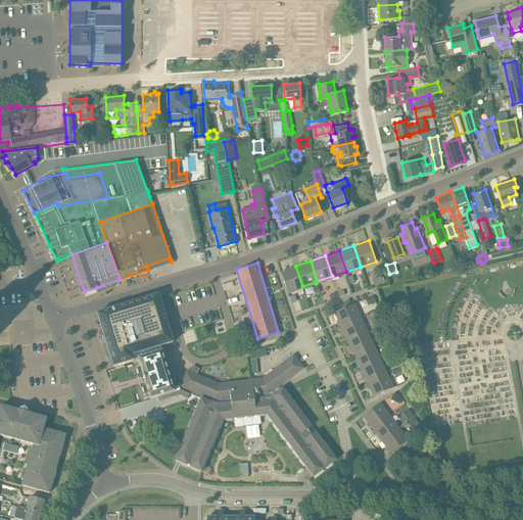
[(444,263),(437,265),(439,273),(446,271),(444,263)]
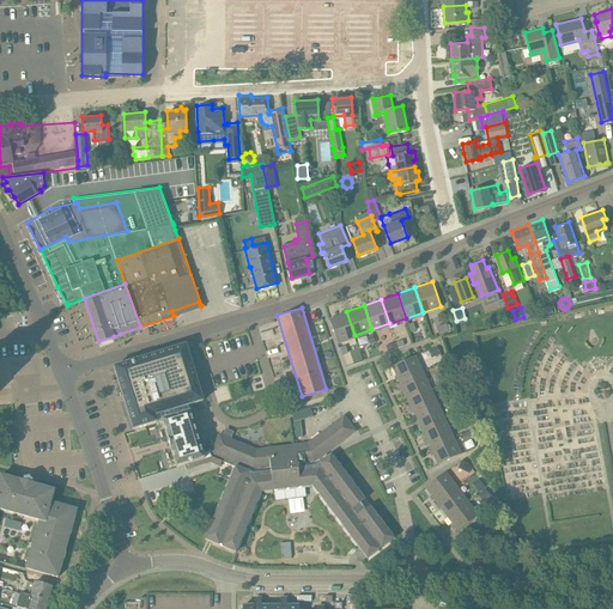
[(354,335),(346,311),(329,317),(338,341),(354,335)]
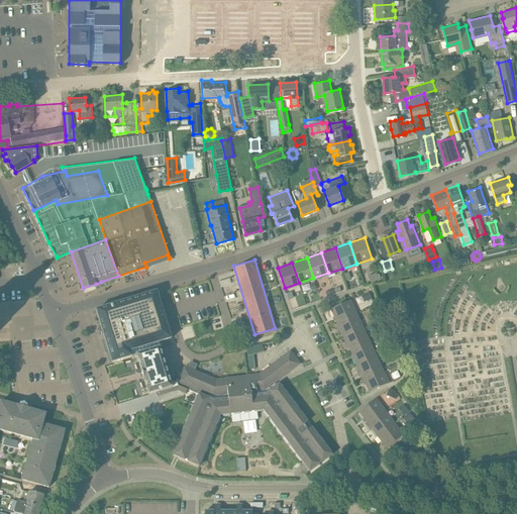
[(376,270),(369,273),(371,279),(378,277),(376,270)]
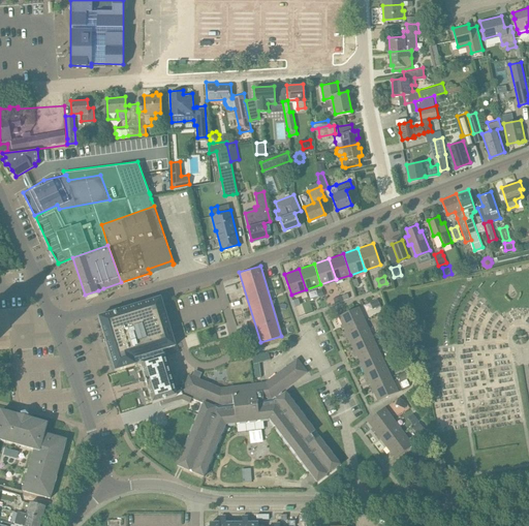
[(163,353),(162,348),(175,344),(166,316),(160,296),(119,308),(109,311),(110,311),(98,315),(115,369),(135,363),(135,362),(139,361),(145,359),(163,353)]
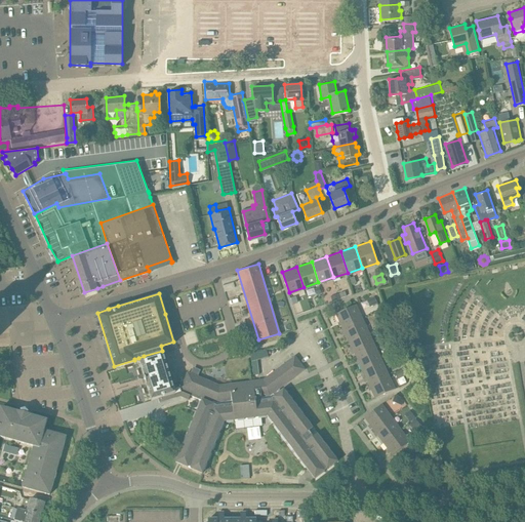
[(374,293),(368,296),(371,303),(377,300),(374,293)]
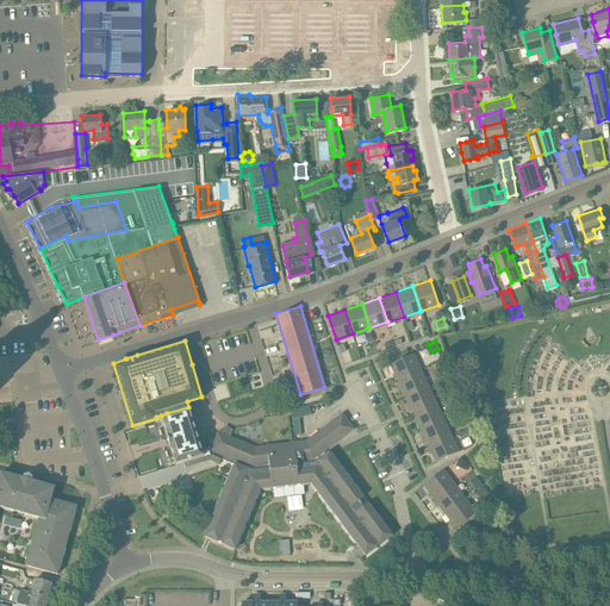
[(398,379),(421,368),(414,351),(391,362),(398,379)]
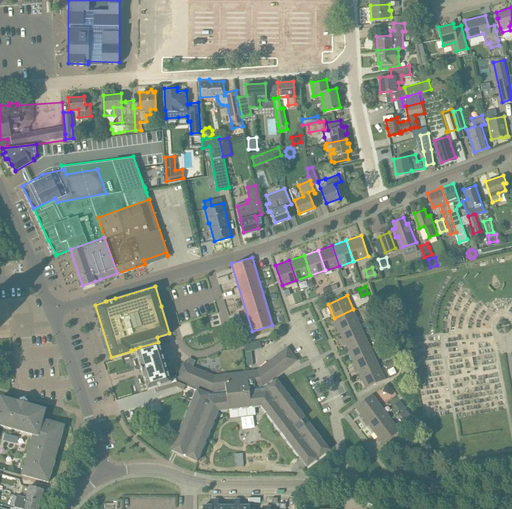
[(360,322),(353,309),(334,318),(340,331),(360,322)]
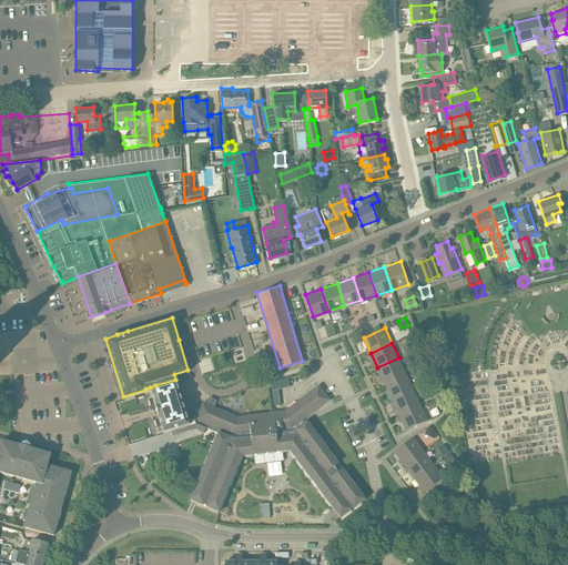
[(385,383),(406,373),(399,357),(377,367),(385,383)]
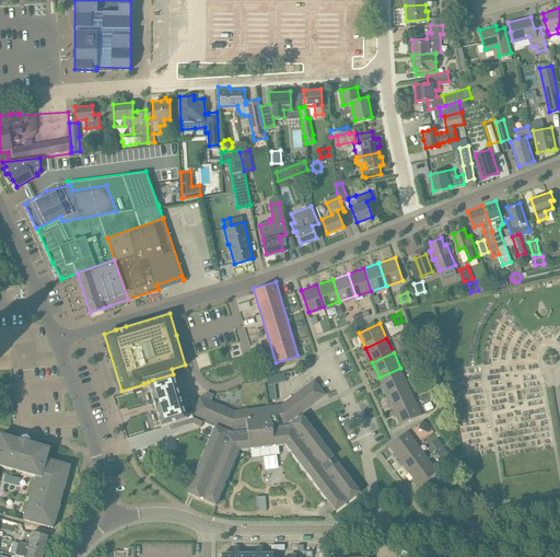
[(386,393),(407,383),(400,368),(380,378),(386,393)]
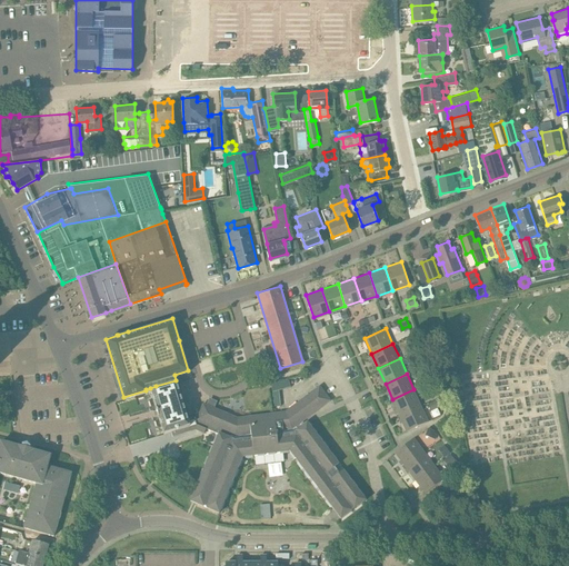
[(289,377),(272,381),(273,390),(275,404),(280,404),(279,388),(291,385),(289,377)]
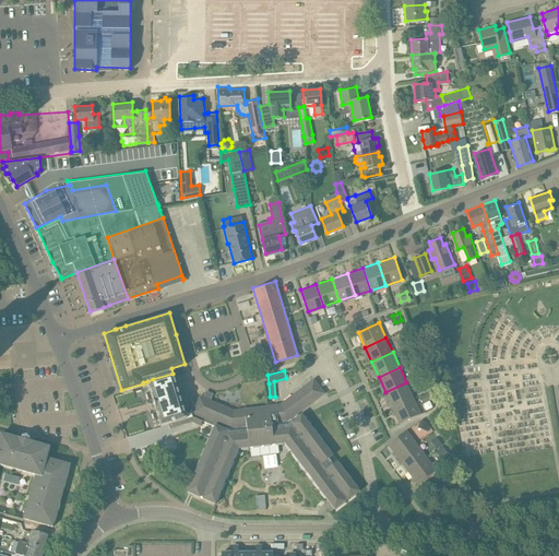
[(193,493),(200,495),(203,496),(215,501),(238,447),(250,445),(261,444),(285,440),(328,498),(335,507),(341,503),(345,499),(345,498),(348,496),(348,497),(359,489),(337,460),(326,468),(322,461),(332,453),(301,413),(297,416),(295,413),(305,405),(324,391),(313,377),(311,379),(301,387),(304,390),(282,406),(277,406),(277,403),(268,404),(234,409),(221,403),(200,394),(194,409),(186,412),(185,409),(174,374),(173,374),(153,379),(147,381),(153,400),(155,405),(161,424),(168,422),(169,426),(192,420),(199,422),(201,423),(202,418),(215,424),(192,478),(187,489),(193,493)]
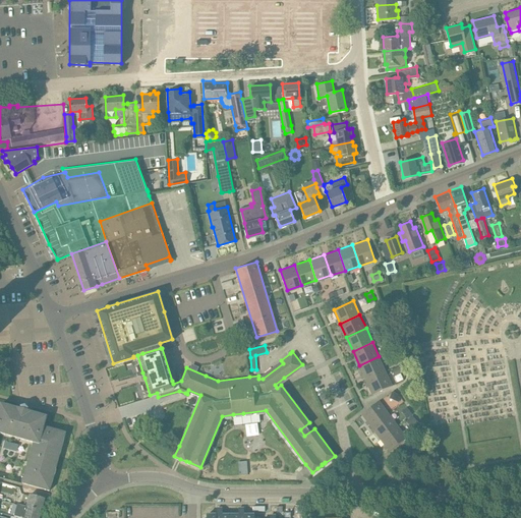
[(379,356),(359,365),(365,379),(386,369),(379,356)]
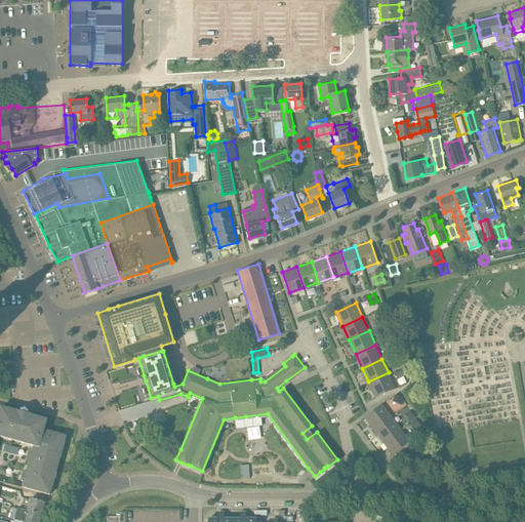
[(404,366),(398,369),(401,374),(407,371),(404,366)]
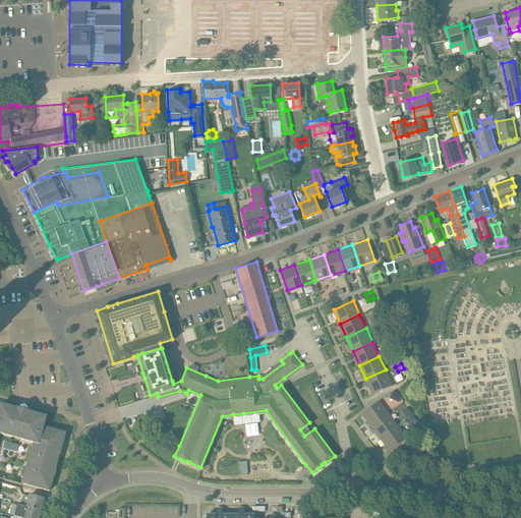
[(392,384),(386,369),(365,379),(372,393),(392,384)]
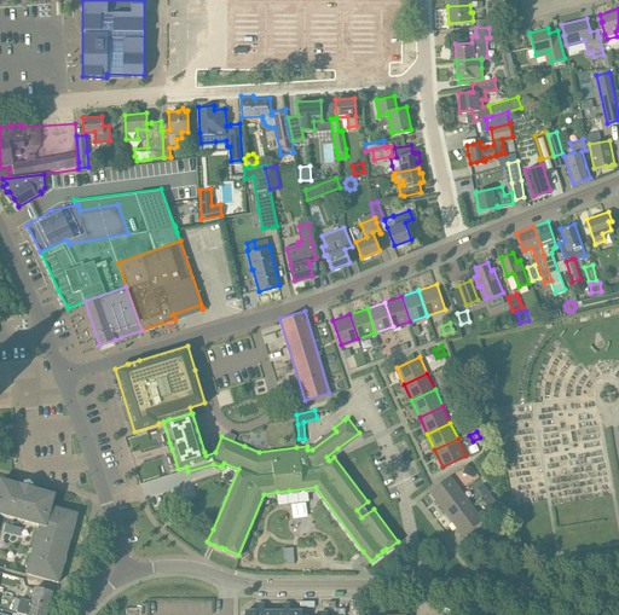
[(466,462),(463,468),(474,473),(476,468),(473,466),(474,465),(466,462)]
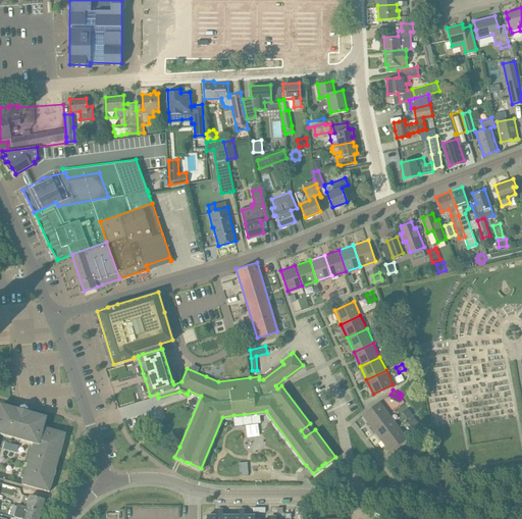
[(371,425),(388,412),(379,400),(362,413),(371,425)]
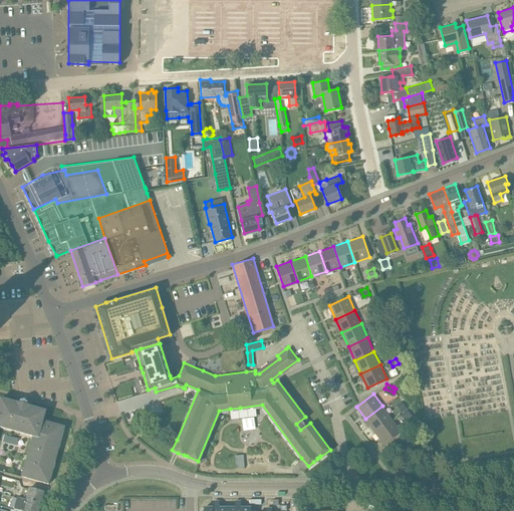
[(38,407),(26,403),(27,401),(24,398),(21,399),(20,402),(9,398),(8,399),(0,397),(0,398),(0,425),(33,435),(22,475),(48,482),(51,474),(55,461),(54,461),(58,446),(59,446),(63,433),(62,433),(64,425),(43,419),(45,409),(38,407)]
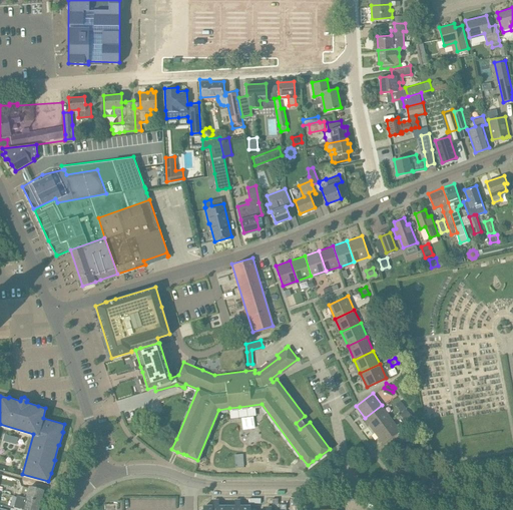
[(401,399),(396,402),(401,409),(406,405),(401,399)]
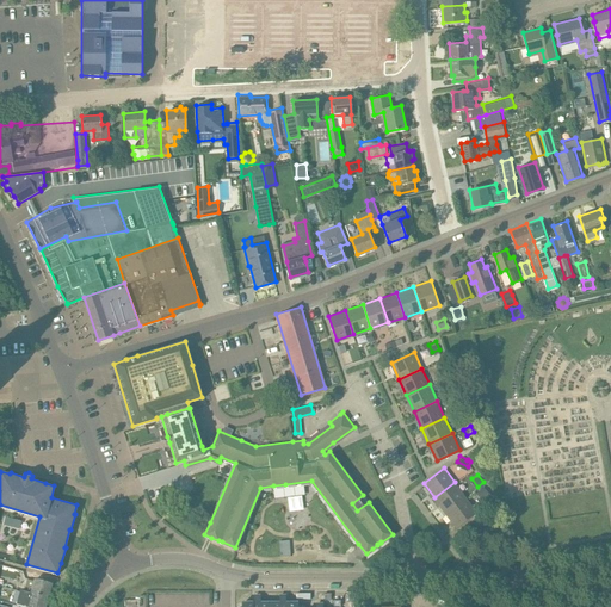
[(466,496),(455,482),(434,497),(445,512),(466,496)]
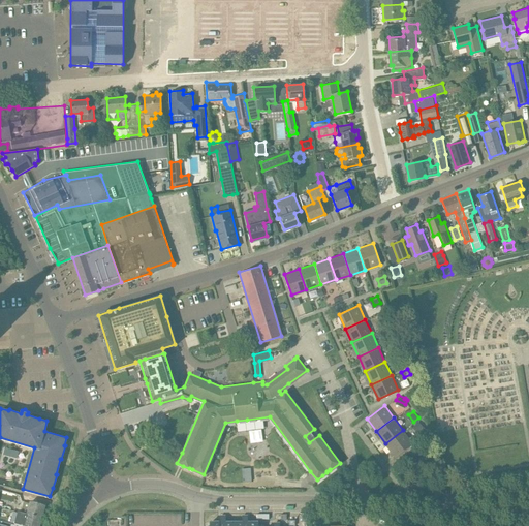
[(418,420),(413,424),(419,430),(424,426),(418,420)]
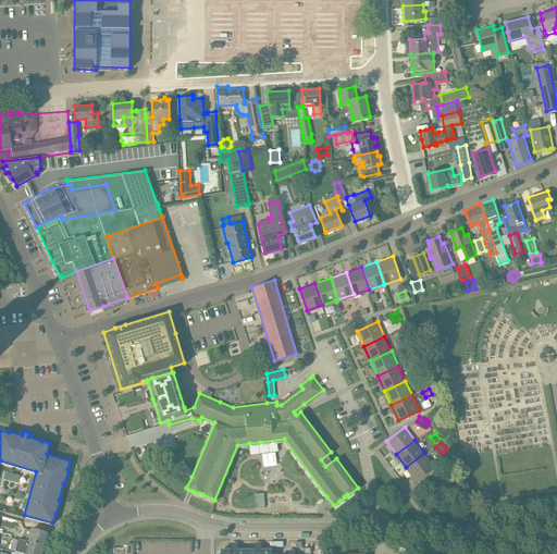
[(434,467),(424,453),(406,467),(417,480),(434,467)]
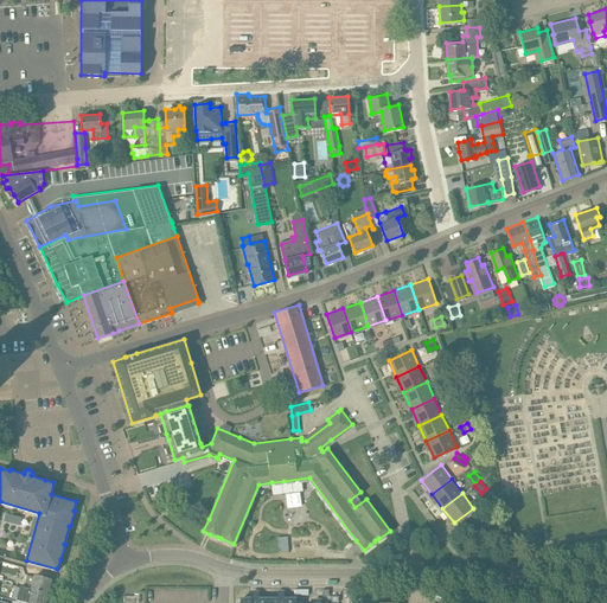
[(291,533),(280,534),(280,549),(291,549),(291,533)]
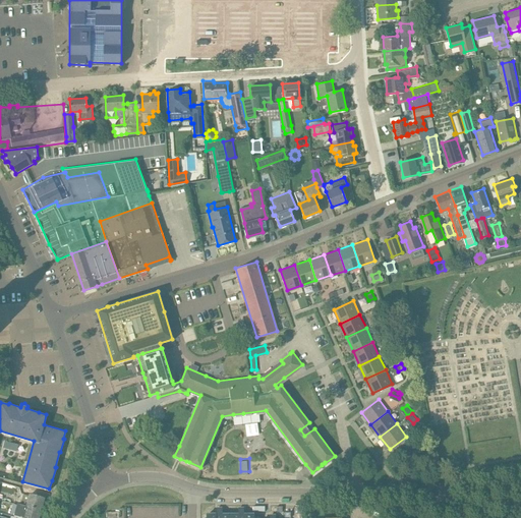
[(21,503),(41,509),(45,497),(30,493),(30,494),(23,493),(21,503)]
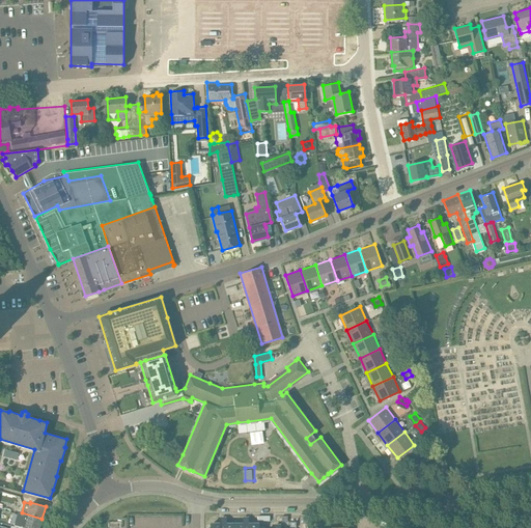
[(18,511),(15,524),(18,525),(28,527),(38,527),(42,519),(22,512),(18,511)]
